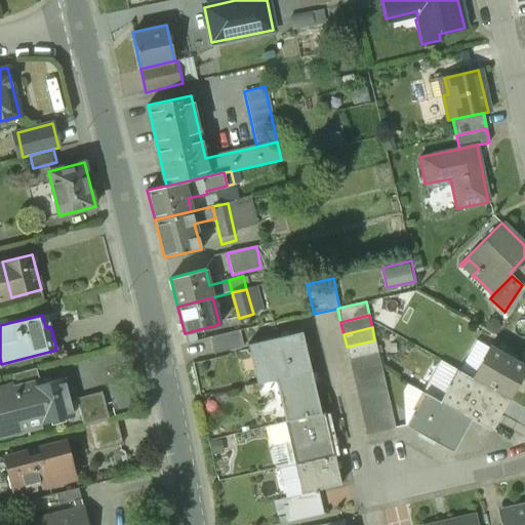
[(240,331),(209,338),(213,355),(244,348),(240,331)]
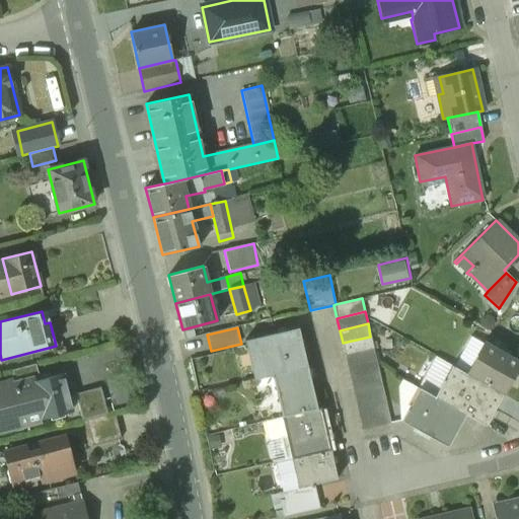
[(297,329),(245,342),(253,379),(273,375),(306,367),(297,329)]
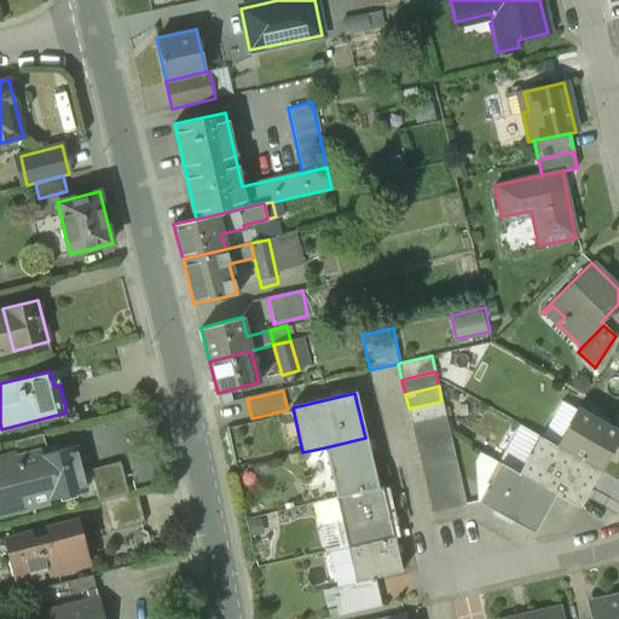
[(441,401),(409,409),(412,423),(445,416),(441,401)]
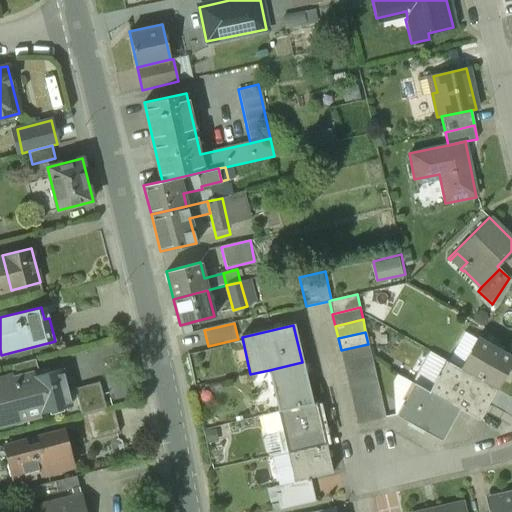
[(511,357),(509,356),(478,338),(461,369),(495,389),(511,359),(511,357)]
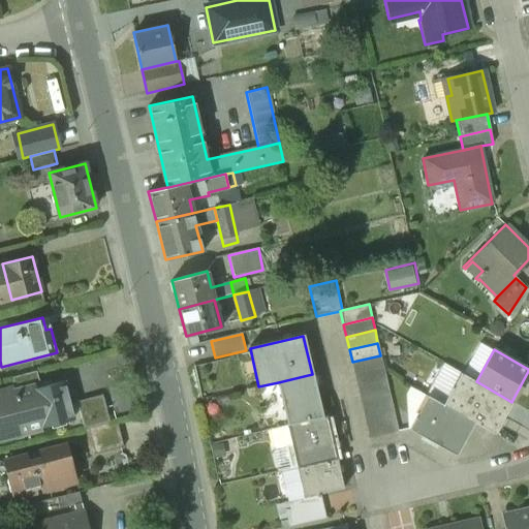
[(380,355),(352,362),(355,374),(383,368),(380,355)]
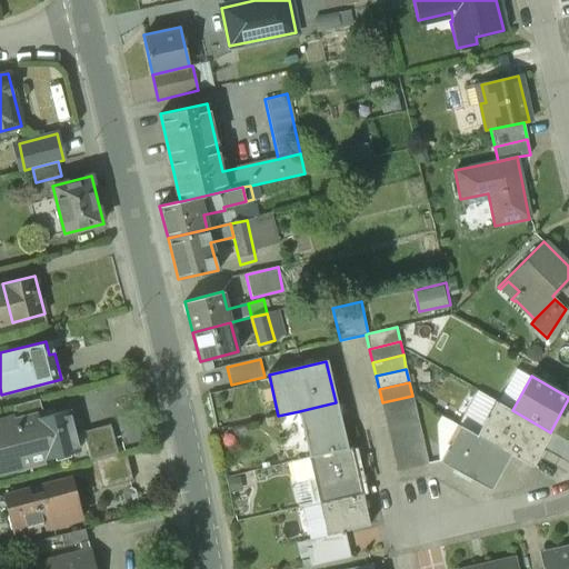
[(412,396),(382,402),(386,416),(416,409),(412,396)]
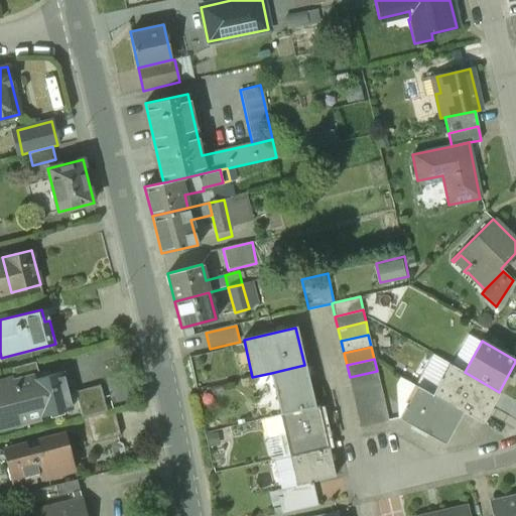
[(34,363),(11,369),(14,379),(15,383),(31,379),(31,378),(38,376),(34,363)]
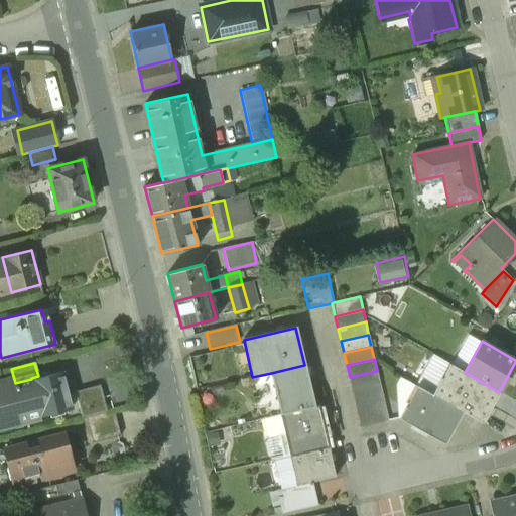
[(465,372),(449,364),(432,395),(461,411),(482,423),(499,392),(465,372)]
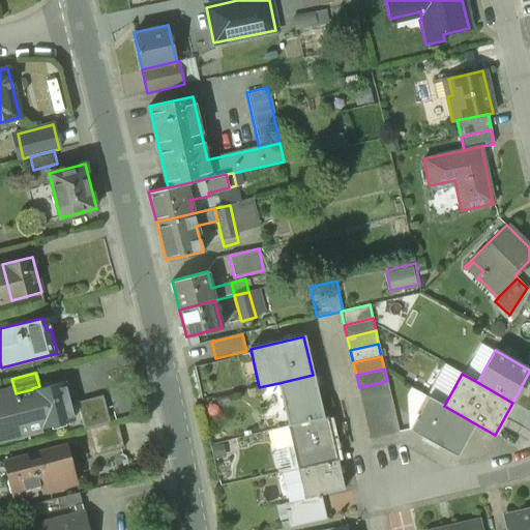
[(313,375),(278,383),(285,409),(289,409),(292,424),(322,417),(313,375)]
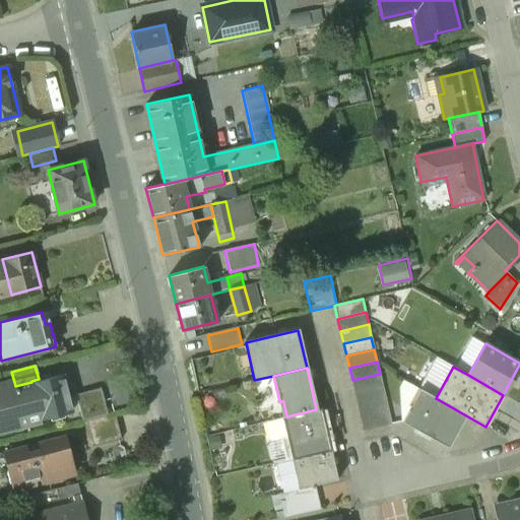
[(39,379),(31,381),(31,382),(15,386),(14,382),(0,386),(0,428),(9,426),(14,429),(21,427),(24,421),(72,409),(63,373),(39,379)]
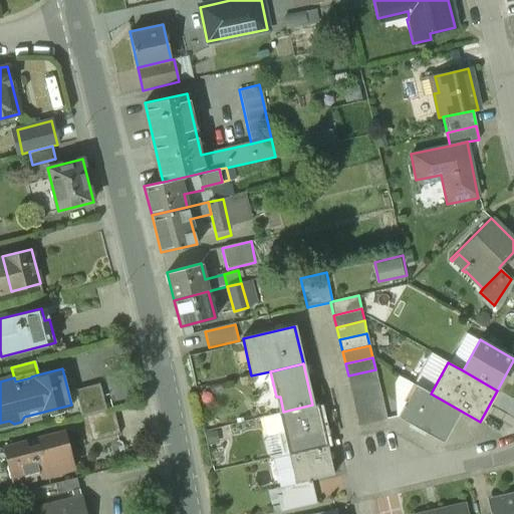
[(375,369),(348,375),(350,388),(378,381),(375,369)]
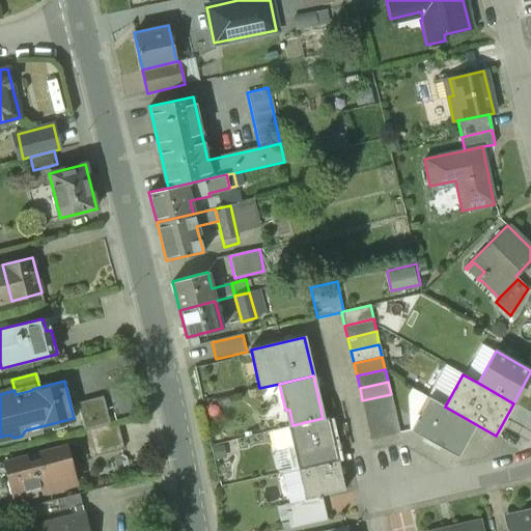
[(391,394),(362,400),(365,413),(393,407),(391,394)]
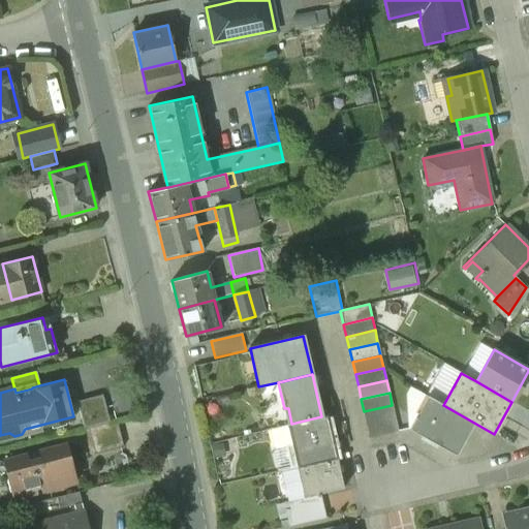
[(101,395),(76,401),(84,429),(89,427),(109,422),(101,395)]
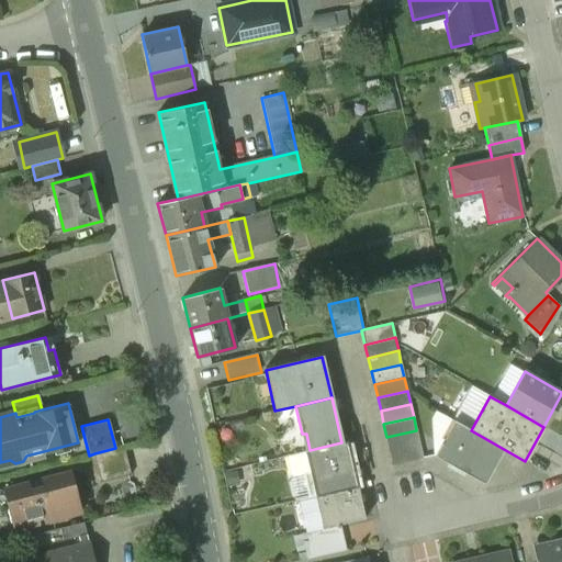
[(471,430),(452,420),(433,454),(483,482),(502,448),(471,430)]
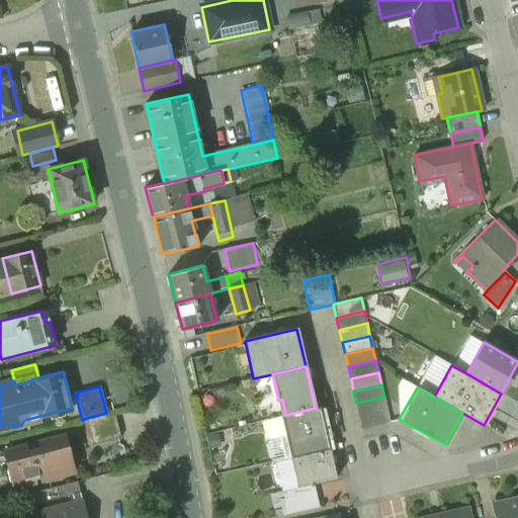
[(383,397),(356,403),(359,416),(386,409),(383,397)]
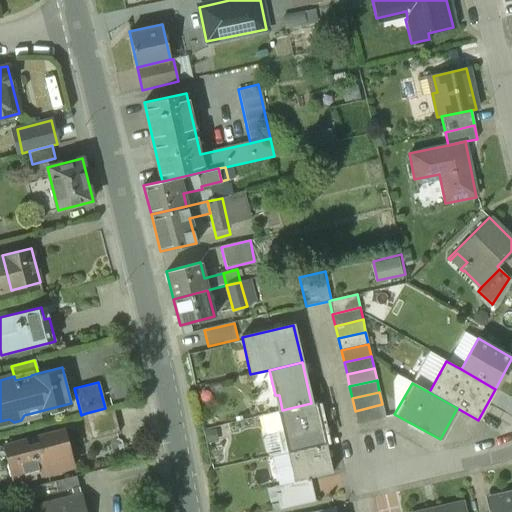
[(282,410),(277,411),(263,415),(267,433),(282,429),(287,452),(325,443),(316,402),(282,410)]
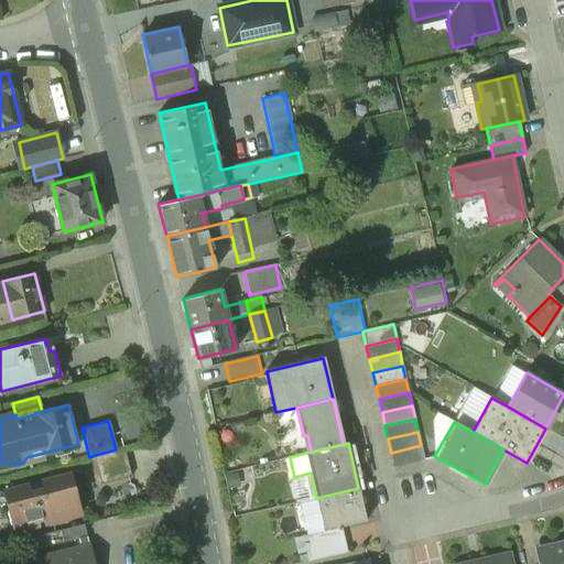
[(421,445),(391,453),(394,467),(424,461),(421,445)]
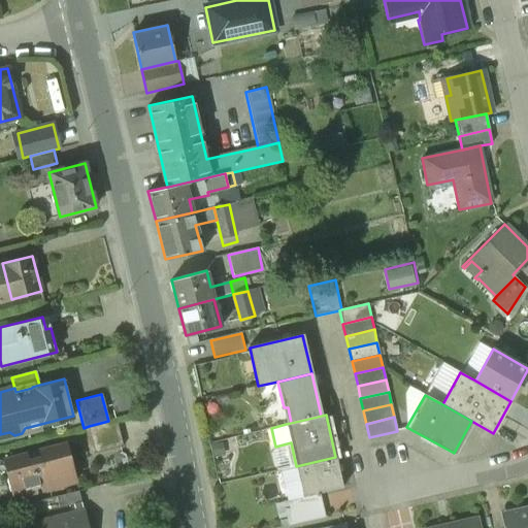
[(108,421),(89,426),(96,454),(124,447),(117,419),(108,421)]
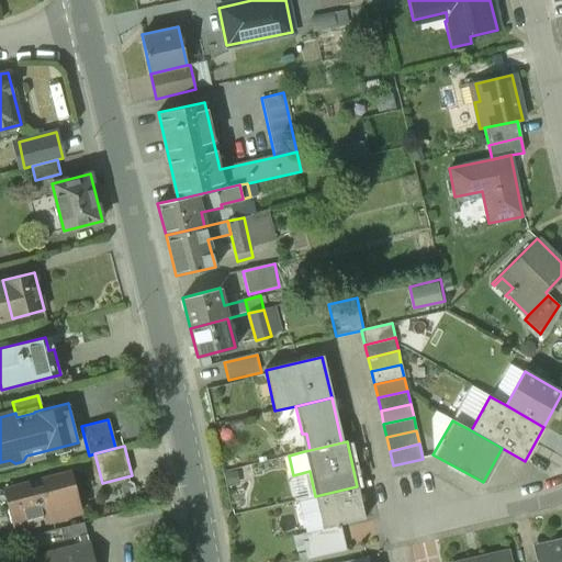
[(68,474),(8,490),(4,495),(7,504),(12,507),(9,513),(12,523),(18,526),(77,510),(80,505),(74,478),(68,474)]
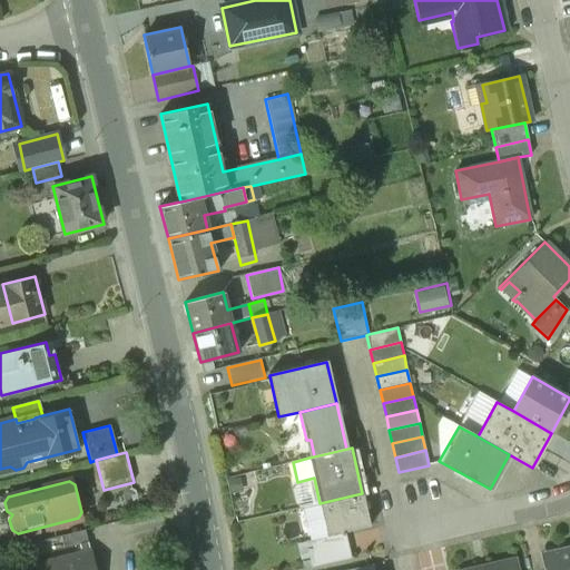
[(362,493),(320,503),(326,536),(345,531),(370,526),(362,493)]
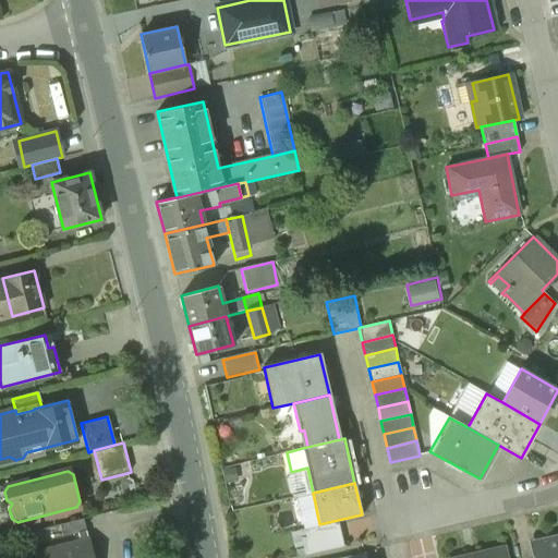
[(83,519),(60,524),(63,537),(86,532),(83,519)]
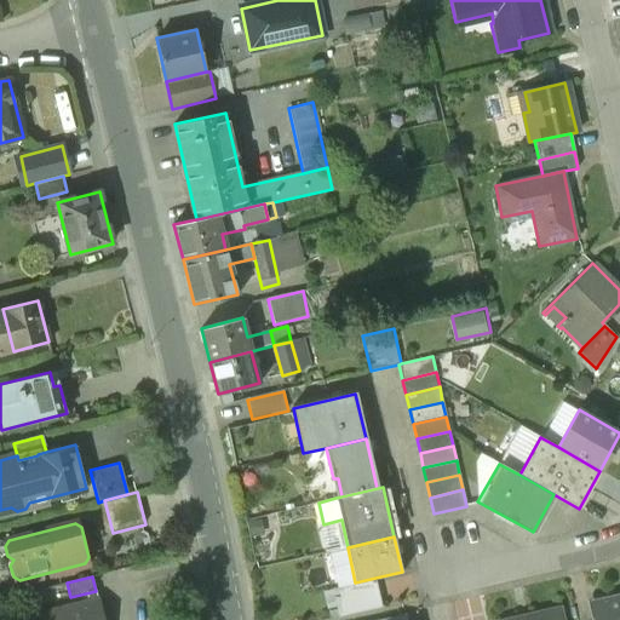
[(355,583),(333,587),(339,616),(382,607),(375,578),(355,583)]
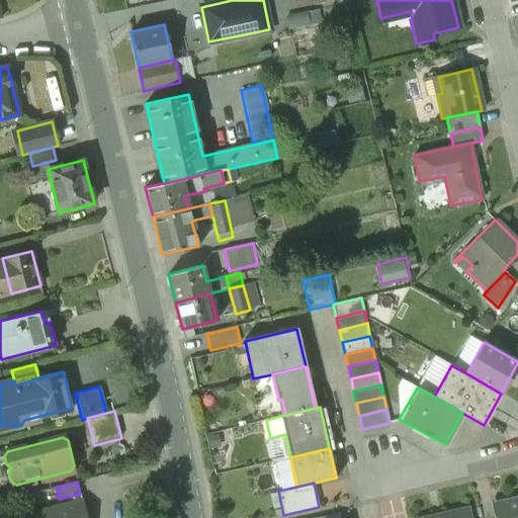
[(517,517),(517,497),(505,500),(507,508),(492,511),(493,517),(517,517)]
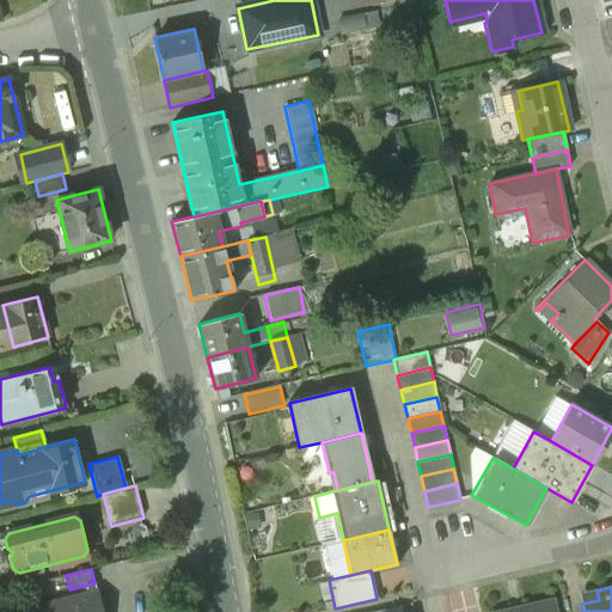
[(102,611),(97,592),(29,610),(29,611),(102,611)]
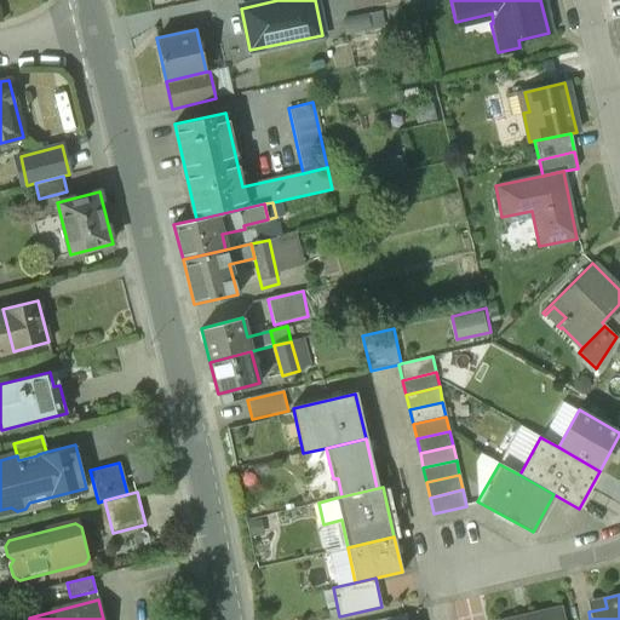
[(558,619),(557,609),(512,619),(558,619)]
